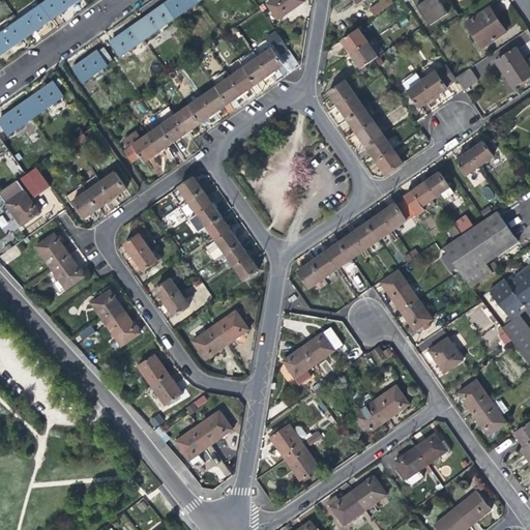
[(65,8),(78,0),(47,0),(40,5),(51,20),(65,8)]
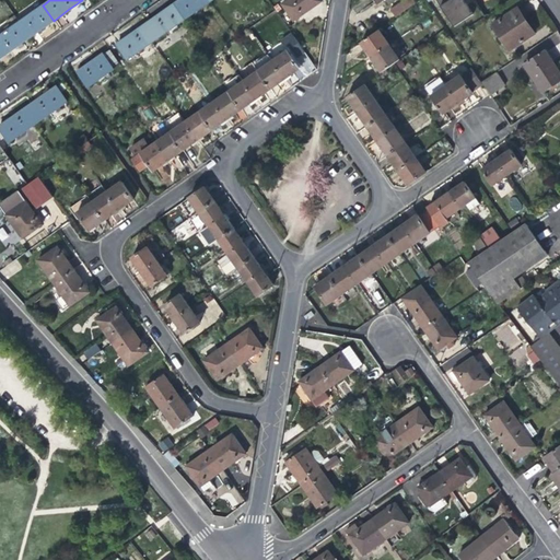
[(177,0),(174,2),(185,19),(210,1),(209,0),(177,0)]
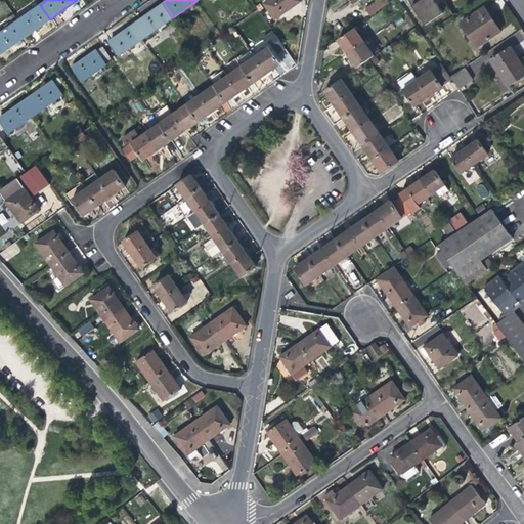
[(266,0),(263,2),(274,19),(289,9),(301,0),(266,0)]
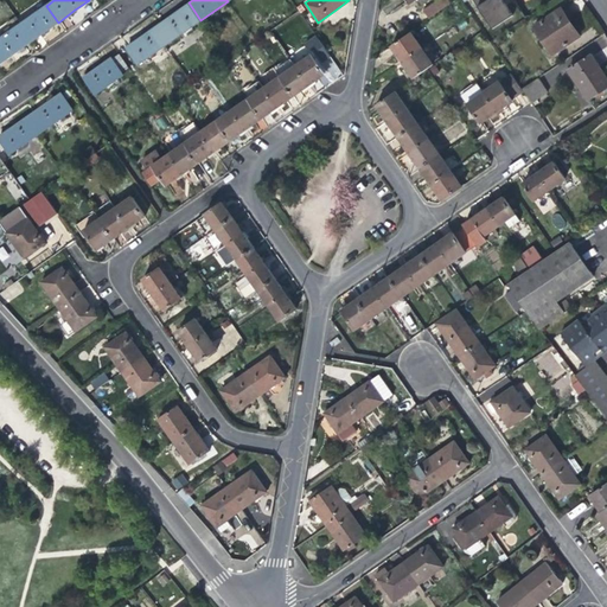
[(429,18),(451,2),(448,0),(436,0),(423,10),(429,18)]
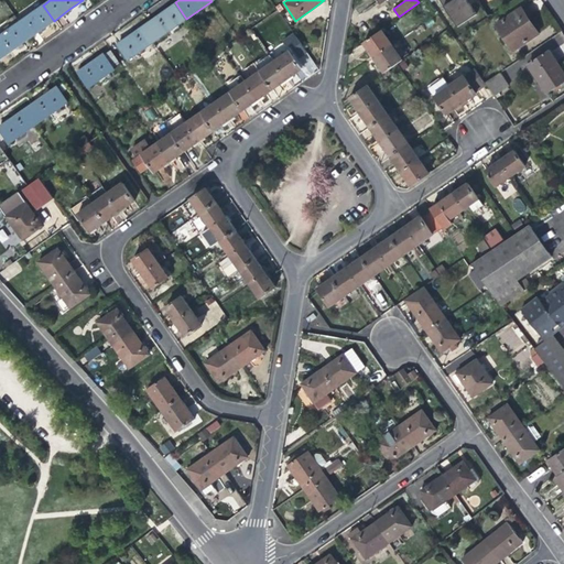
[(440,0),(454,26),(475,17),(467,0),(440,0)]
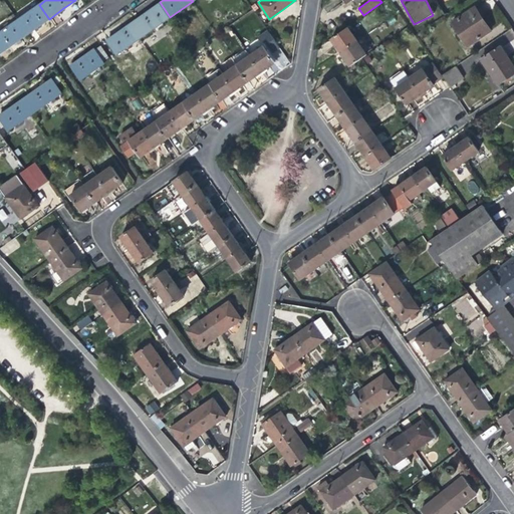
[(149,10),(130,23),(135,30),(141,26),(146,33),(170,17),(160,2),(149,10)]
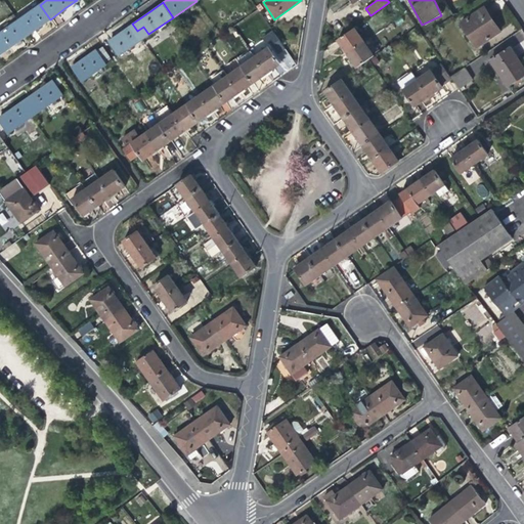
[(40,5),(17,20),(28,35),(39,27),(50,19),(40,5)]
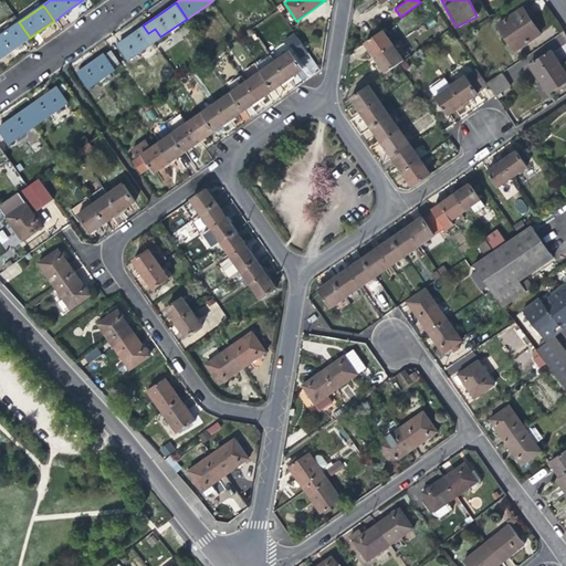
[(498,24),(504,34),(509,31),(520,46),(540,33),(531,20),(522,8),(498,24)]
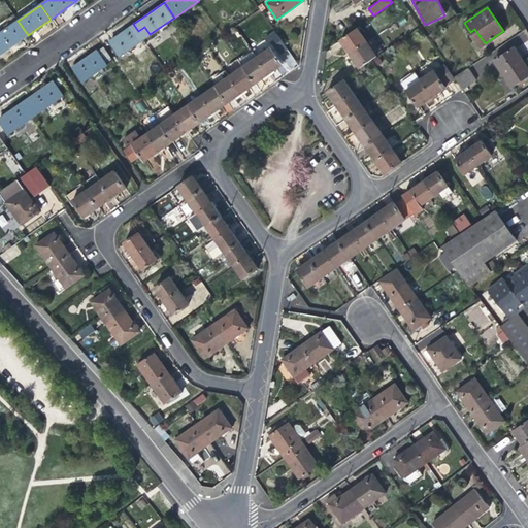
[(18,21),(0,32),(0,54),(17,42),(28,35),(18,21)]
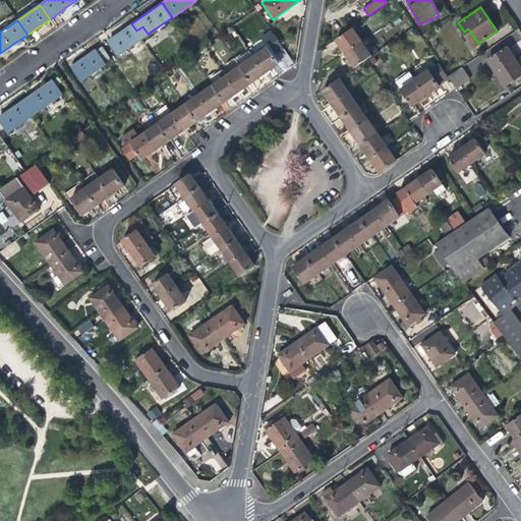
[(118,55),(148,34),(142,26),(136,31),(131,23),(119,32),(108,40),(118,55)]
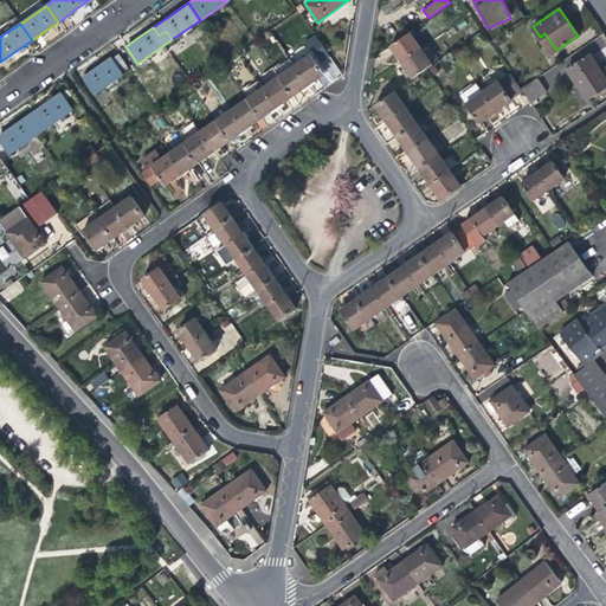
[(397,55),(401,62),(421,47),(410,31),(389,45),(397,55)]
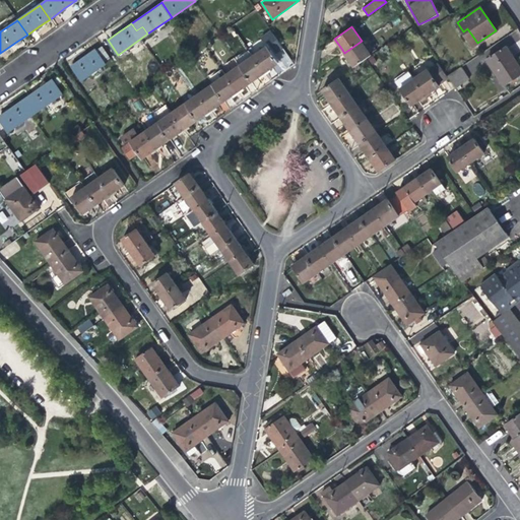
[(472,46),(477,43),(467,28),(463,31),(472,46)]
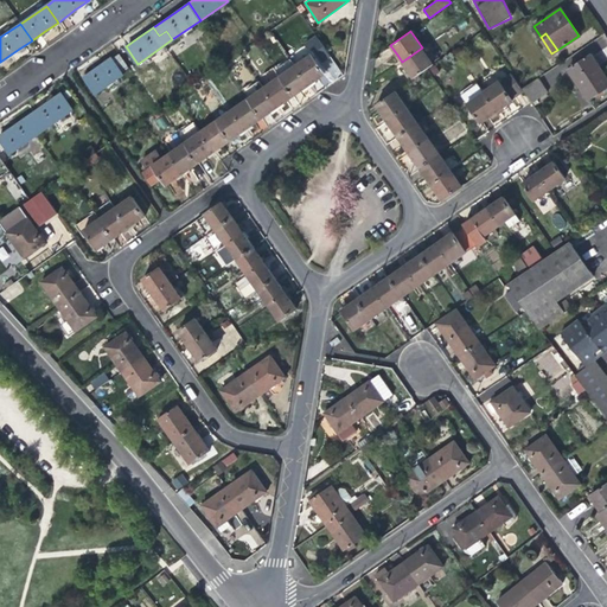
[(126,46),(117,52),(129,70),(138,64),(126,46)]
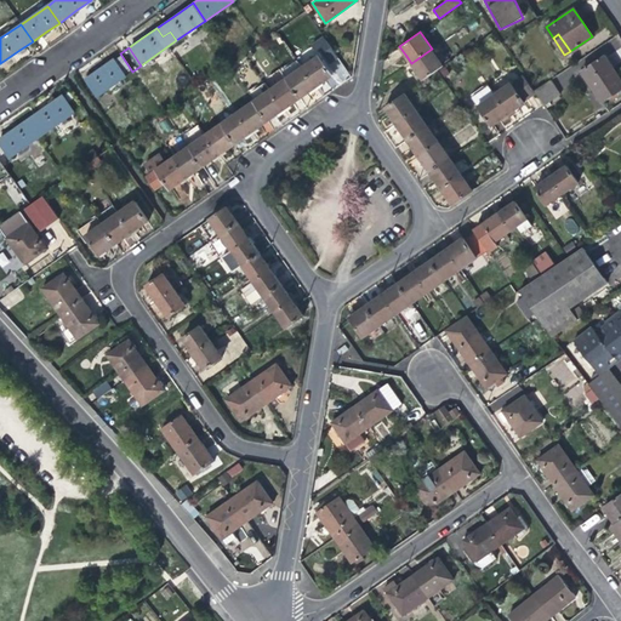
[(443,64),(432,49),(411,63),(417,72),(422,79),(443,64)]
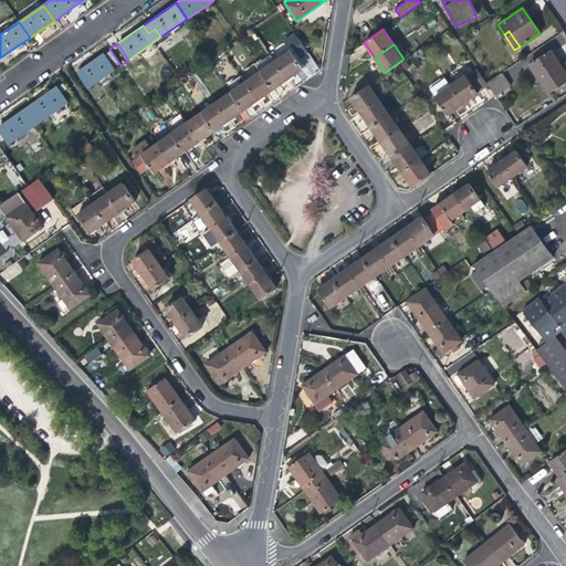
[(109,49),(103,53),(114,70),(121,65),(109,49)]
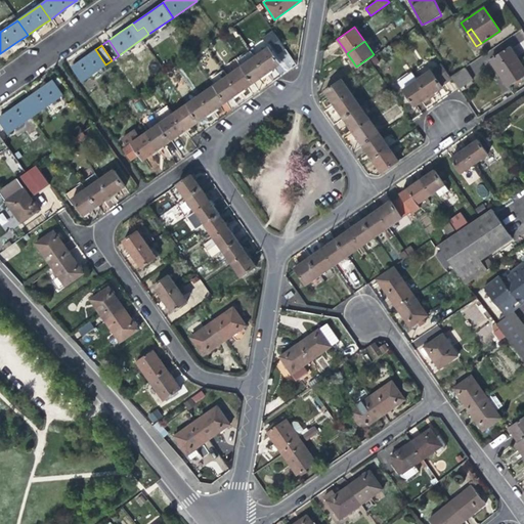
[(268,46),(255,55),(266,73),(273,68),(279,63),(268,46)]
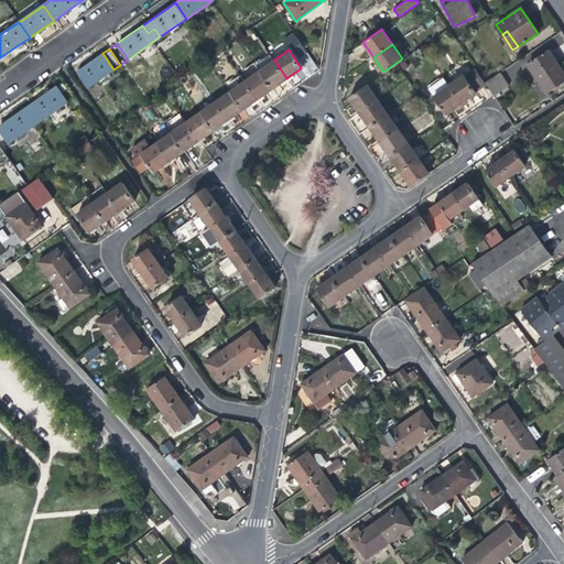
[(546,93),(563,80),(563,74),(556,63),(548,50),(527,64),(546,93)]
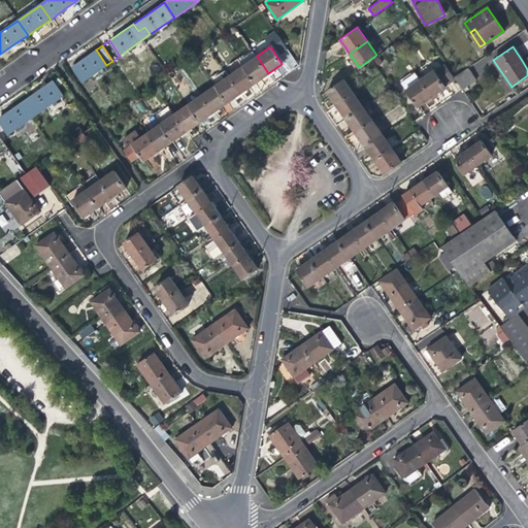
[(83,81),(106,65),(96,50),(85,58),(72,66),(83,81)]
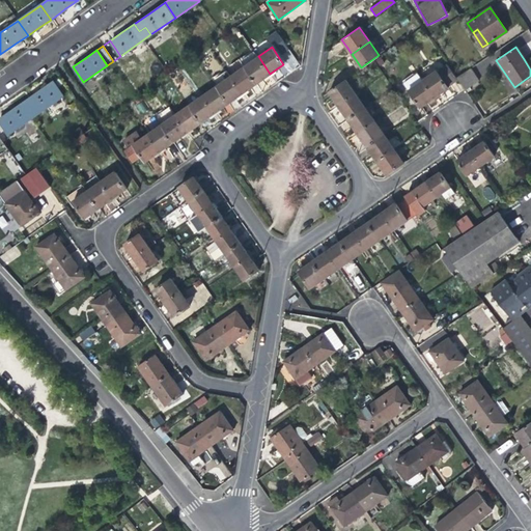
[(263,78),(270,74),(258,56),(244,66),(256,83),(263,78)]
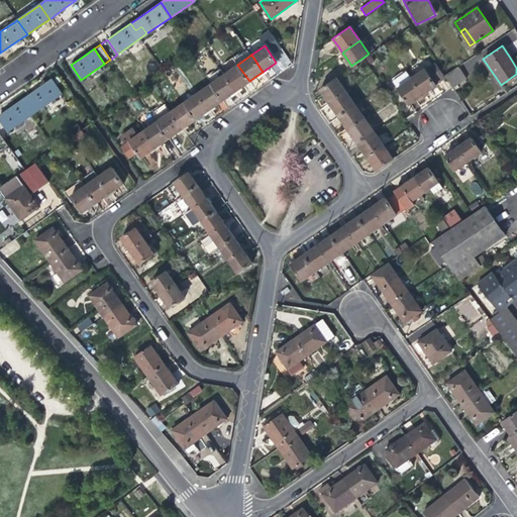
[(424,68),(412,77),(424,94),(434,87),(436,85),(435,85),(446,77),(444,75),(435,62),(425,70),(424,68)]
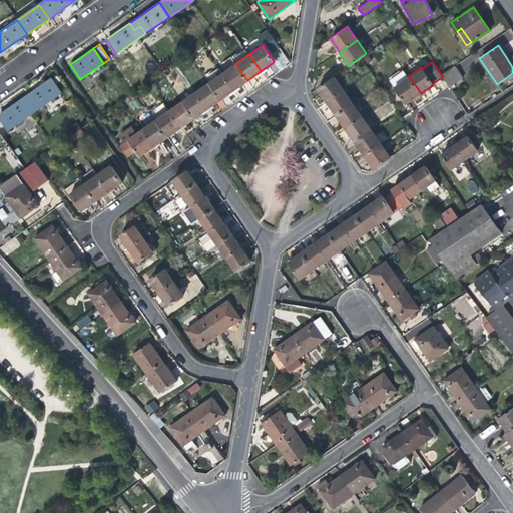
[(240,85),(247,80),(235,64),(222,73),(233,90),(240,85)]
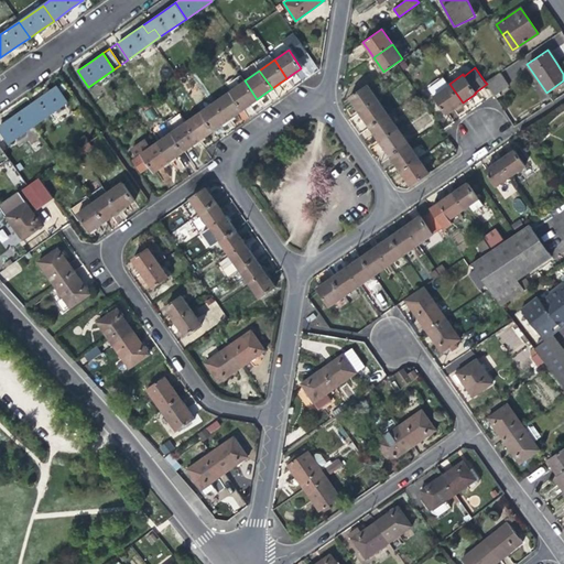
[(487,84),(490,89),(505,79),(500,72),(485,82),(487,84)]
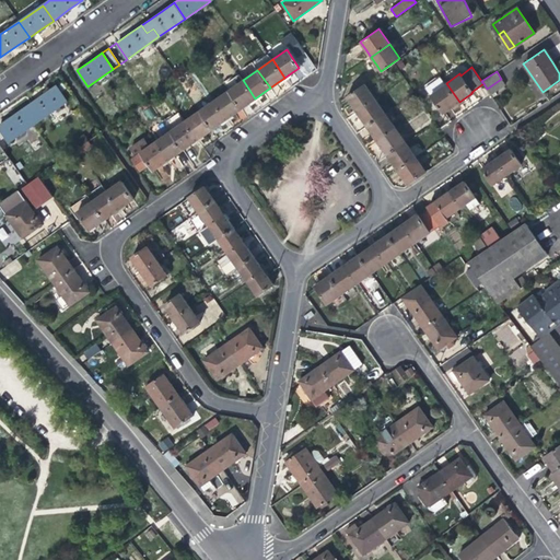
[(453,106),(459,102),(446,83),(440,74),(436,78),(435,77),(423,84),(443,113),(453,106)]
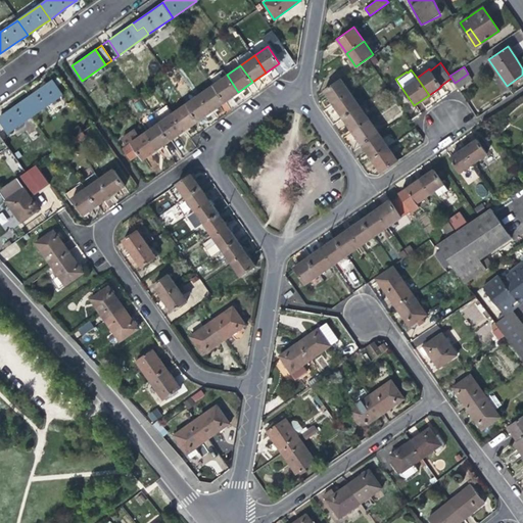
[(472,79),(468,74),(455,83),(458,87),(459,88),(472,79)]
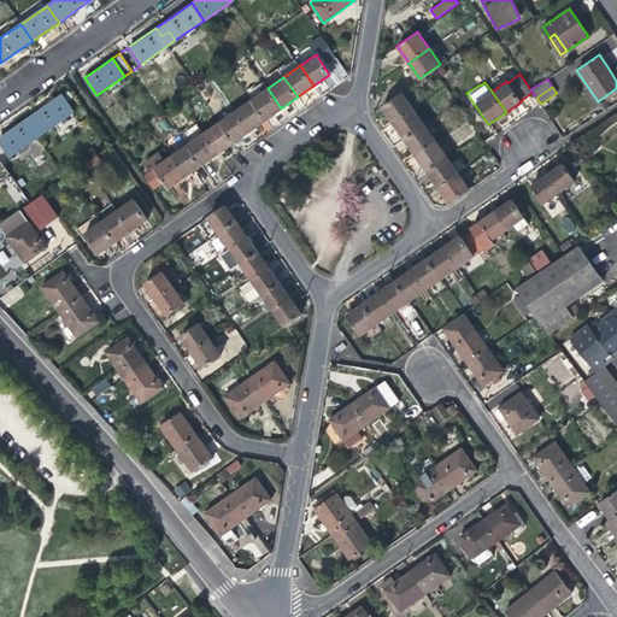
[(274,115),(281,109),(268,88),(252,99),(265,119),(274,115)]
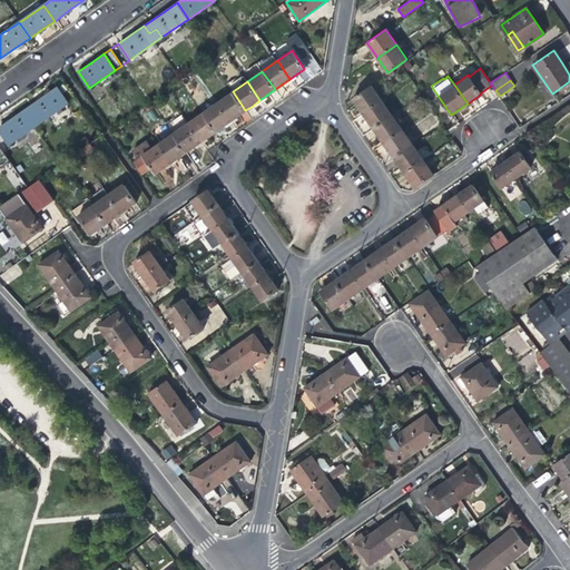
[(359,107),(363,114),(381,100),(371,85),(352,98),(359,107)]
